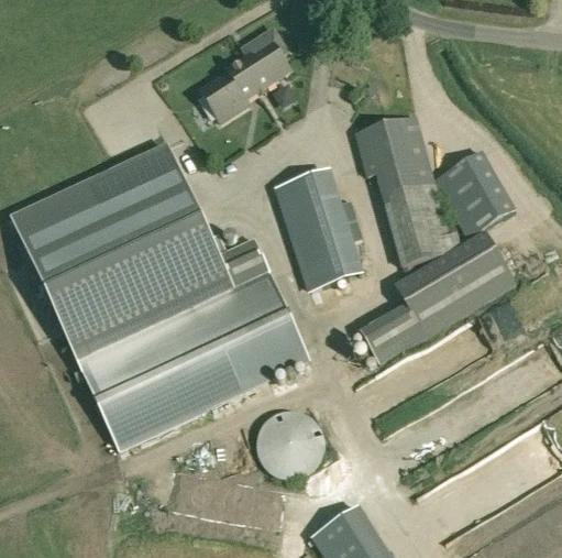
[(245,98),(289,70),(270,41),(196,88),(218,122),(249,102),(245,98)]
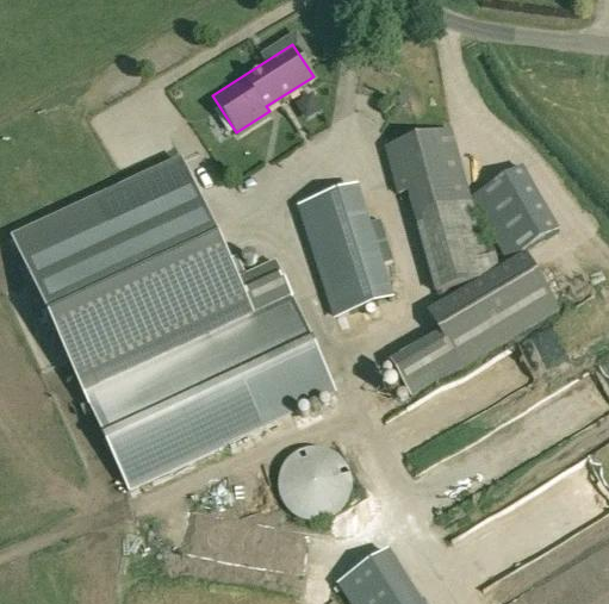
[(436,290),(477,279),(491,271),(451,128),(386,145),(399,192),(409,190),(436,290)]
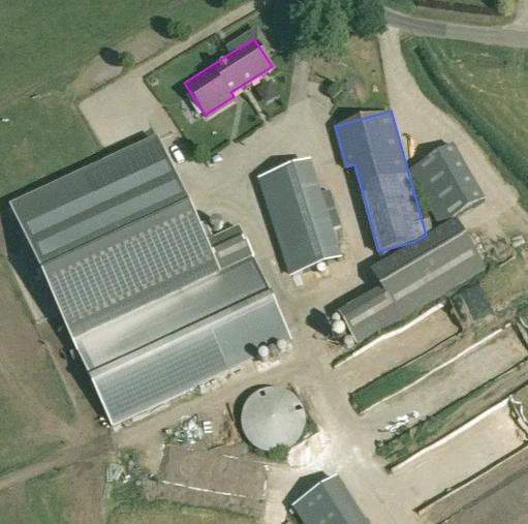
[(12,208),(111,424),(290,337),(243,230),(209,246),(161,139),(12,208)]
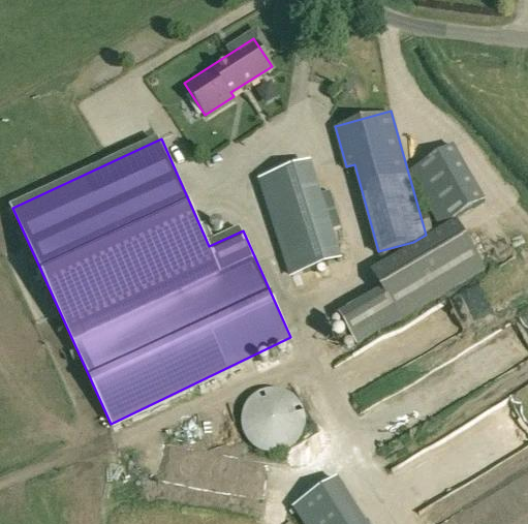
[(333,259),(308,160),(265,171),(289,270),(333,259)]
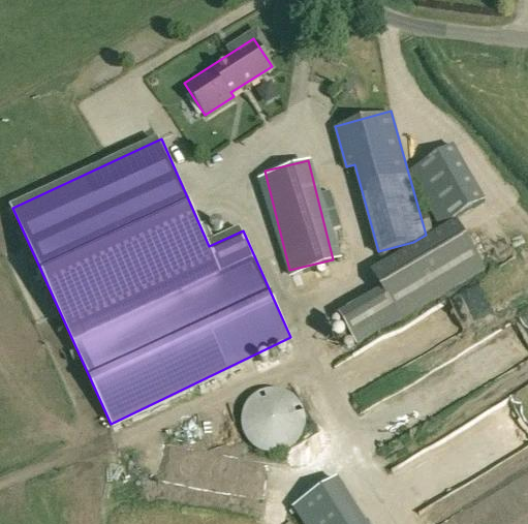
[(439,176),(457,190),(465,180),(447,166),(439,176)]
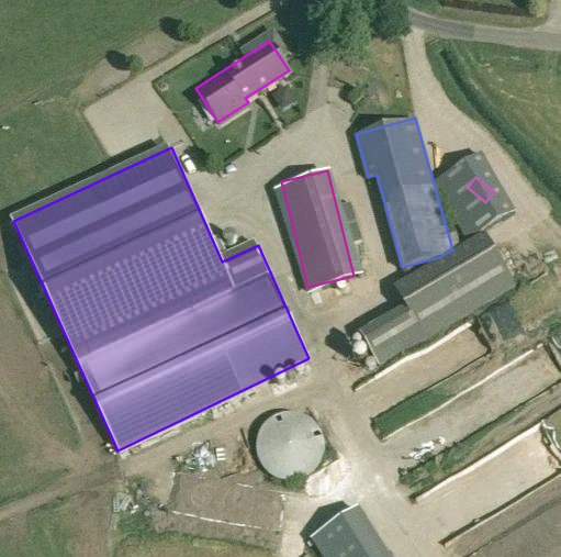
[(404,302),(359,331),(380,365),(425,336),(515,280),(491,243),(484,231),(452,249),(439,257),(392,285),(402,299),(404,302)]
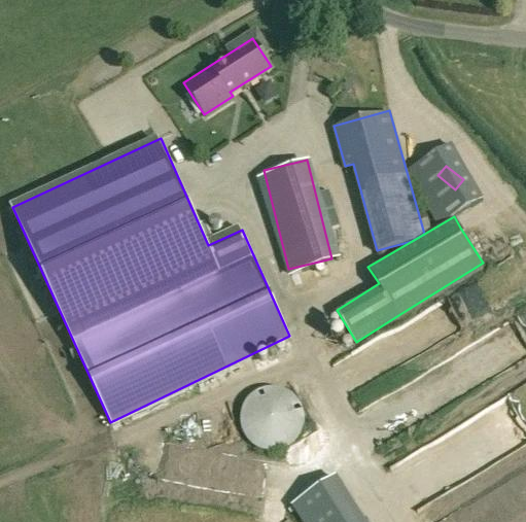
[(286,388),(282,386),(280,385),(278,385),(274,384),(271,384),(269,384),(265,385),(263,386),(259,387),(257,388),(255,389),(254,390),(252,391),(250,393),(249,394),(247,396),(246,398),(245,401),(243,403),(243,405),(242,407),(241,409),(241,411),(240,413),(240,415),(240,418),(240,420),(241,422),(241,424),(242,426),(243,429),(243,430),(245,432),(246,435),(249,439),(252,442),(254,443),(256,444),(259,446),(261,447),(267,448),(269,448),(273,449),(278,448),(282,447),(286,445),(288,444),(292,442),(294,440),(295,439),(297,437),(299,435),(301,430),(302,428),(303,426),(303,424),(304,422),(304,420),(304,418),(304,415),(304,413),(304,411),(303,409),(303,407),(302,404),(301,402),(300,399),(299,398),(296,396),(295,394),(293,393),(290,390),(286,388)]
